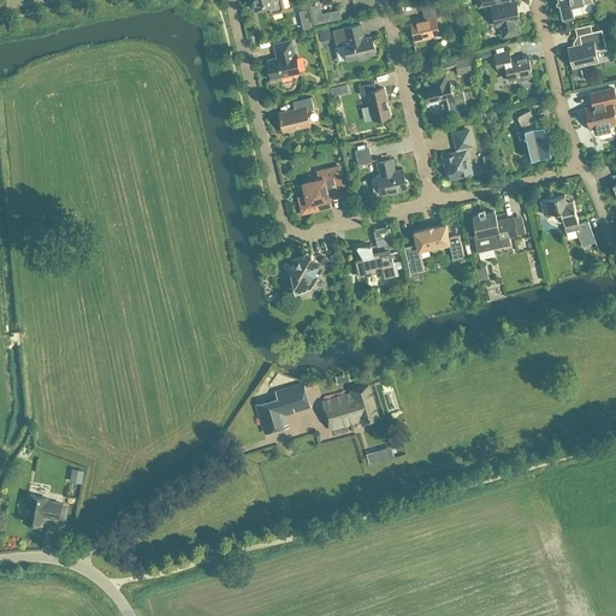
[(253,0),(255,9),(267,6),(268,11),(273,13),(283,11),(285,7),(283,0),(253,0)]
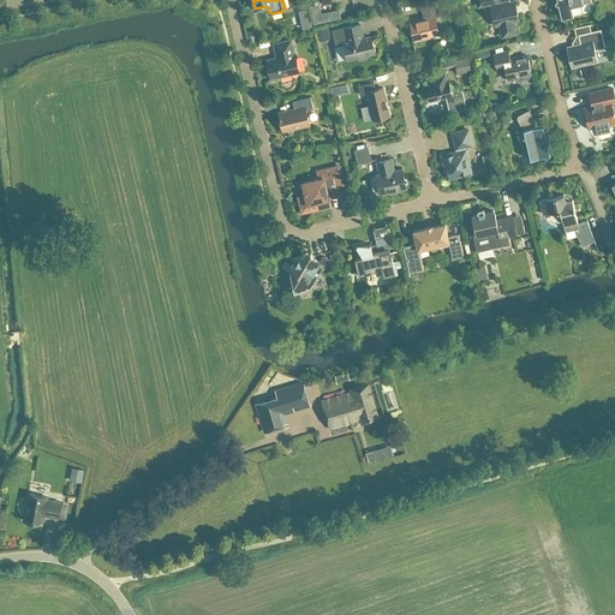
[(439,34),(434,17),(440,16),(436,0),(425,0),(421,1),(424,17),(411,21),(416,40),(429,37),(429,35),(439,34)]
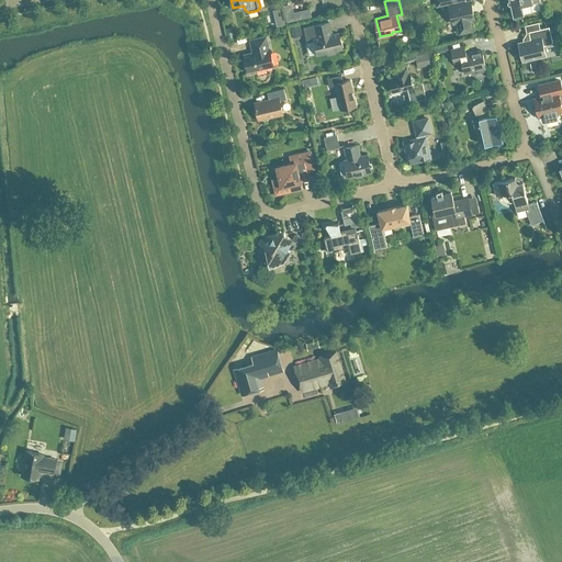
[(417,0),(406,0),(408,10),(419,8),(417,0)]
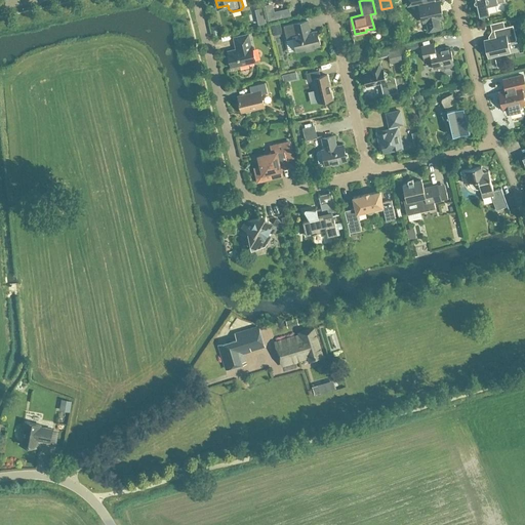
[(405,0),(408,8),(419,5),(423,22),(427,21),(430,31),(440,28),(438,17),(443,16),(439,1),(436,2),(435,0),(405,0)]
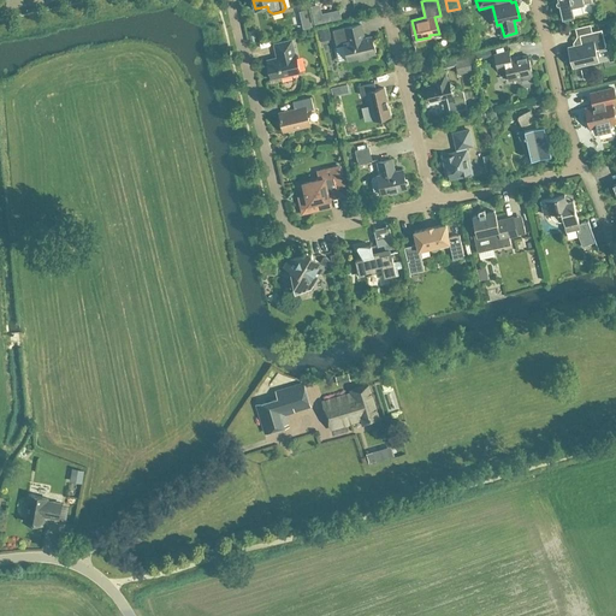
[(574,16),(573,6),(592,1),(591,0),(558,0),(563,18),(574,16)]
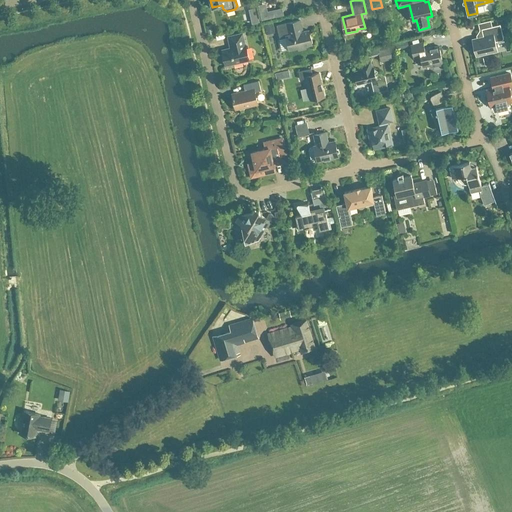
[(282,7),(267,10),(269,18),(284,15),(282,7)]
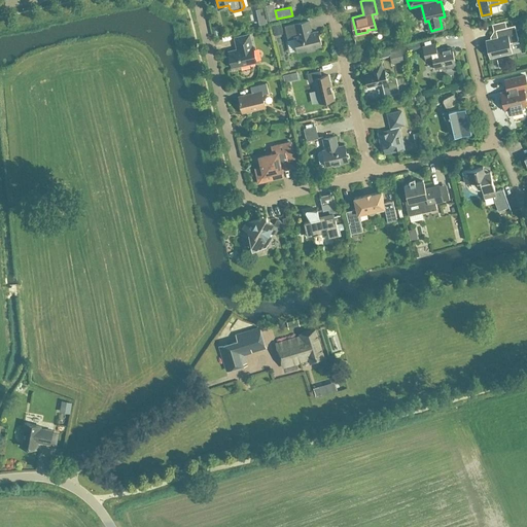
[(321,44),(318,31),(312,32),(309,20),(284,26),(288,39),(294,38),(297,50),(307,48),(308,50),(315,49),(314,46),(321,44)]
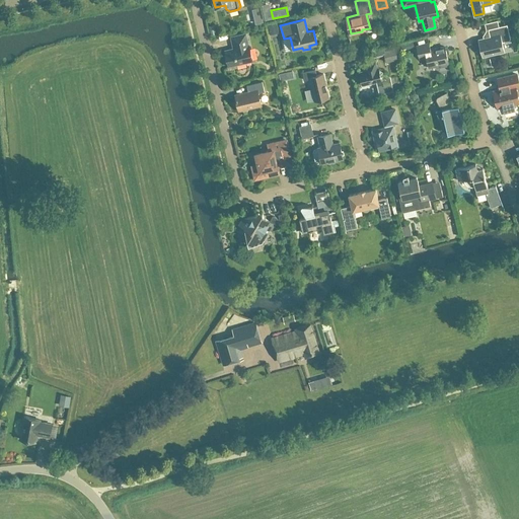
[(279,32),(277,22),(268,24),(270,34),(279,32)]
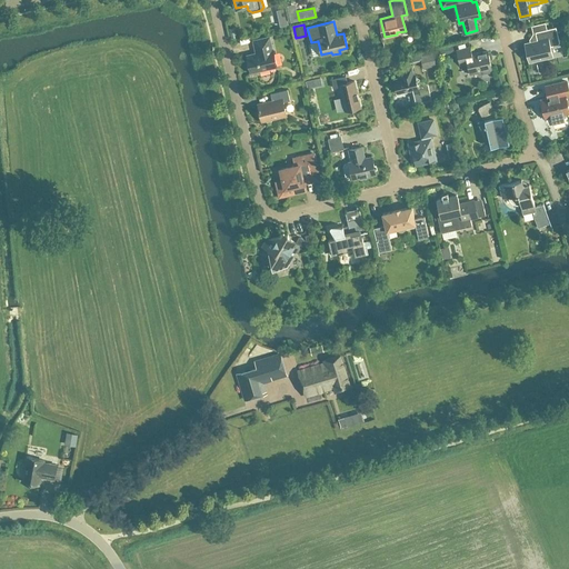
[(558,45),(560,42),(556,27),(536,31),(537,38),(531,39),(532,42),(526,43),(531,68),(532,67),(531,61),(549,57),(551,52),(549,47),(558,45)]
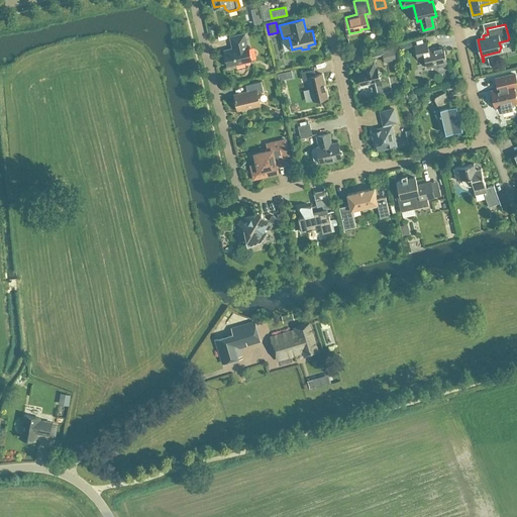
[(251,61),(248,44),(247,44),(244,33),(230,36),(233,47),(224,50),(228,66),(251,61)]
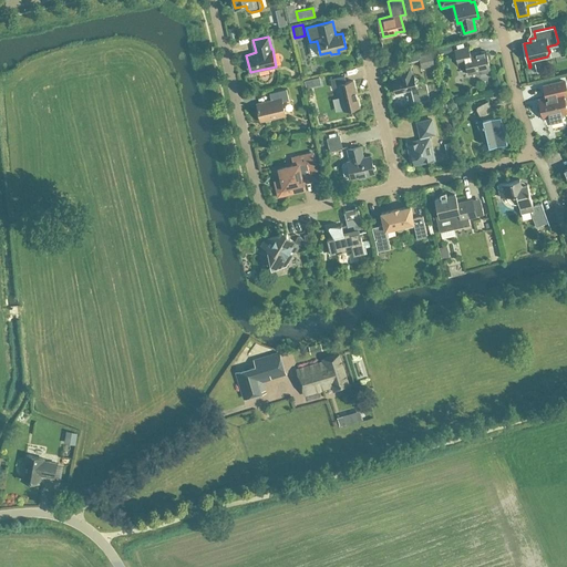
[(491,71),(486,51),(470,54),(468,47),(455,50),(459,63),(466,62),(468,73),(470,73),(468,72),(477,70),(478,74),(491,71)]
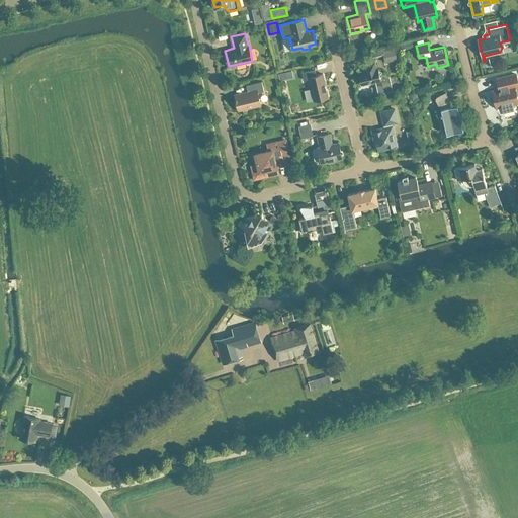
[(398,59),(395,48),(382,51),(385,62),(398,59)]
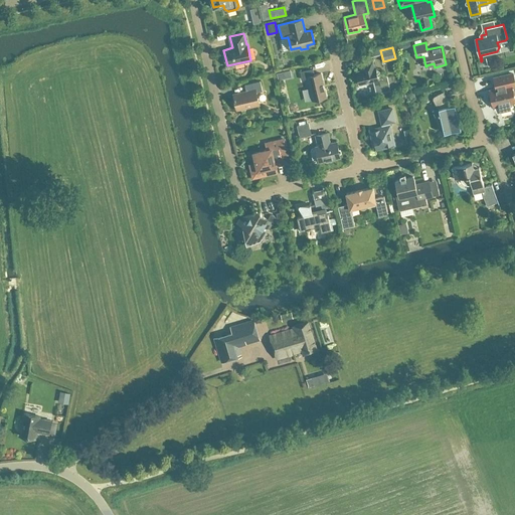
[(390,91),(387,76),(376,70),(375,67),(374,67),(372,60),(361,63),(363,70),(356,71),(359,84),(373,80),(376,94),(390,91)]
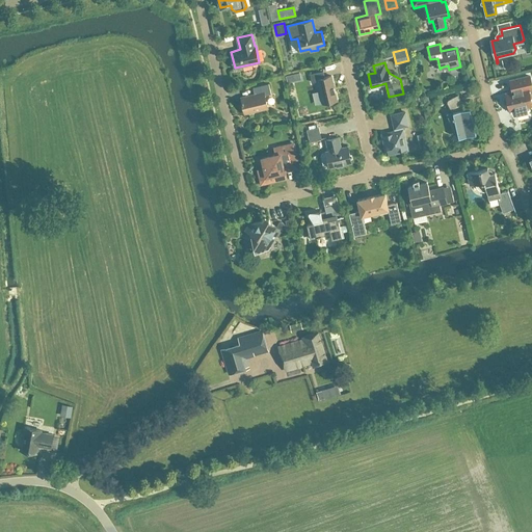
[(337,100),(331,75),(324,77),(323,71),(311,74),(313,82),(318,81),(323,103),(337,100)]
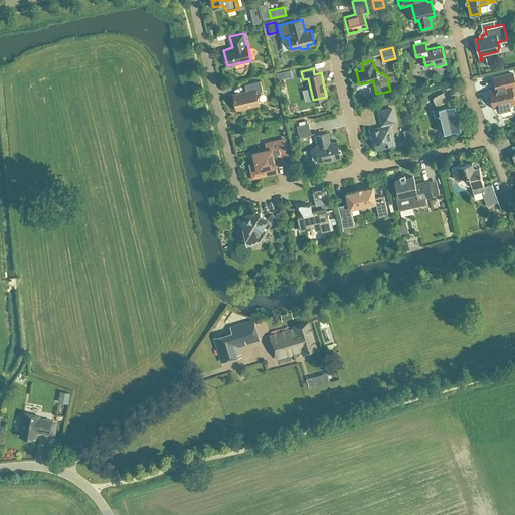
[(510,103),(514,101),(514,99),(514,96),(514,95),(514,80),(513,72),(493,76),(496,89),(490,91),(493,107),(499,106),(500,111),(511,109),(510,103)]
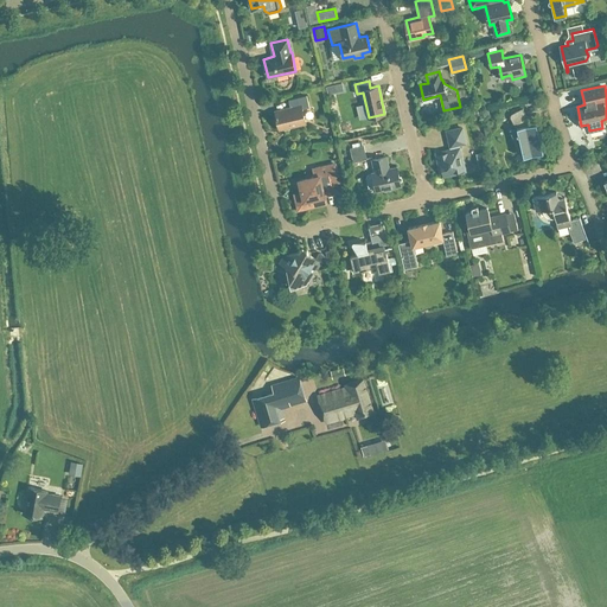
[(305,123),(302,109),(310,107),(307,95),(288,100),(291,108),(275,112),(280,129),(305,123)]
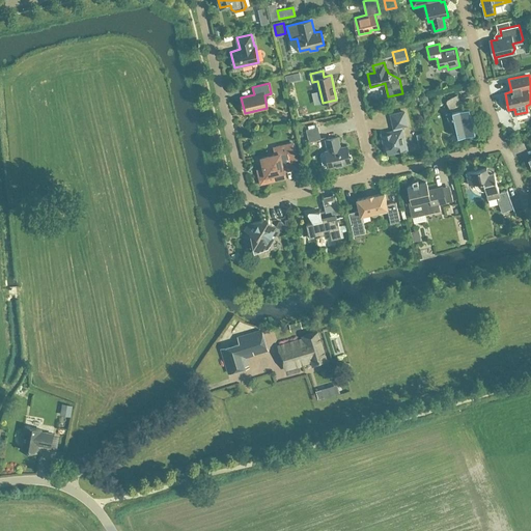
[(475,133),(469,108),(465,109),(457,94),(450,98),(449,99),(448,100),(448,101),(447,102),(447,103),(447,104),(448,105),(448,106),(451,112),(445,113),(455,132),(457,132),(458,137),(466,135),(475,133)]
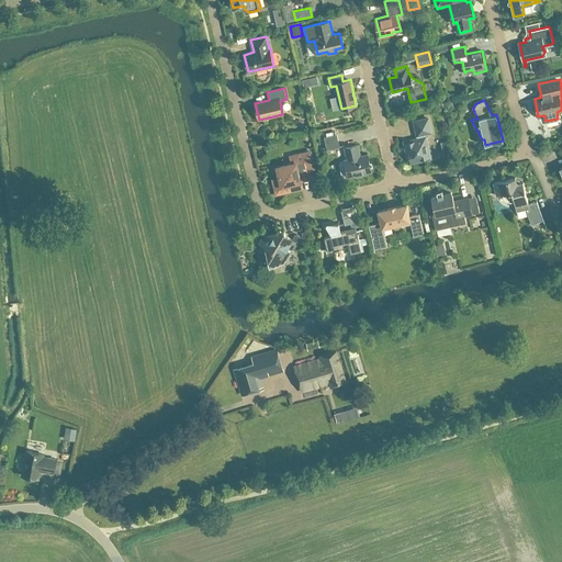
[(430,158),(425,134),(431,132),(428,117),(414,121),(418,138),(404,142),(409,163),(430,158)]
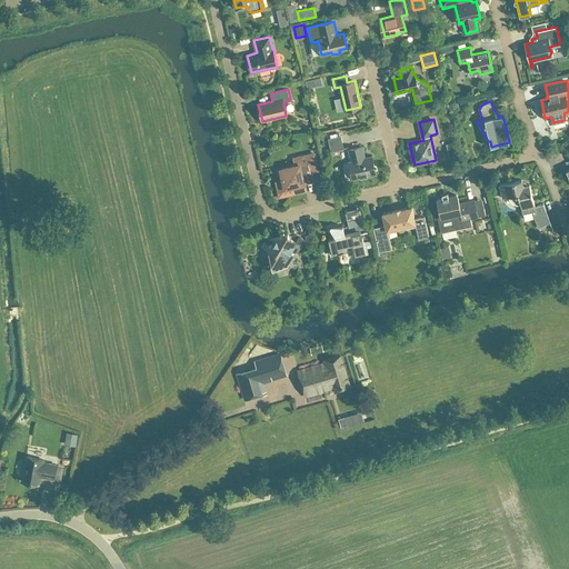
[(343,149),(341,136),(328,139),(331,151),(343,149)]
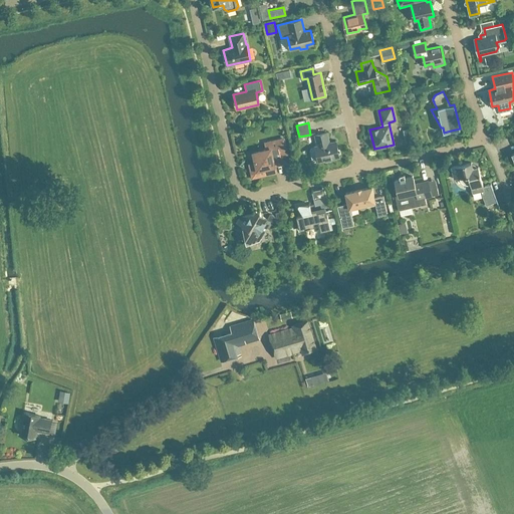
[(339,157),(336,142),(329,143),(327,133),(315,136),(317,146),(312,147),(310,151),(312,161),(315,163),(339,157)]
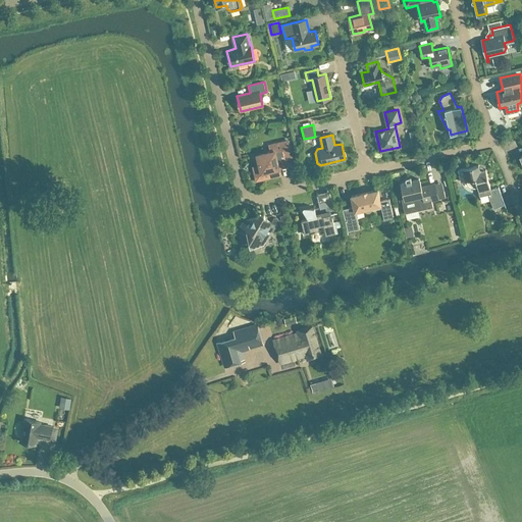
[(289,139),(268,144),(270,152),(257,155),(260,166),(254,168),(257,179),(280,174),(278,169),(295,165),(289,139)]
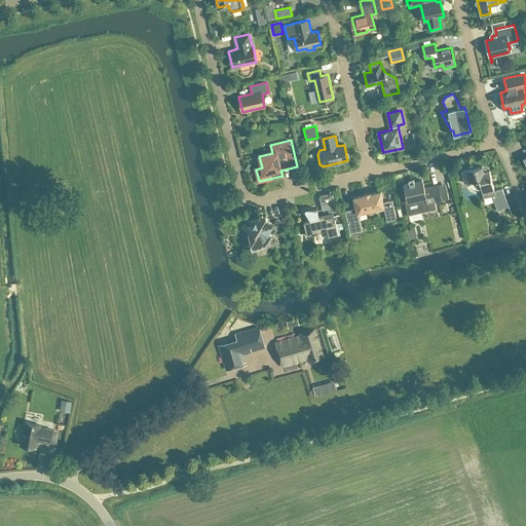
[(494,191),(490,171),(485,172),(483,171),(482,166),(461,171),(464,183),(471,182),(471,183),(472,184),(473,186),(474,187),(475,188),(476,188),(478,188),(479,189),(480,188),(481,188),(483,198),(492,195),(493,198),(497,210),(509,205),(502,189),(494,191)]
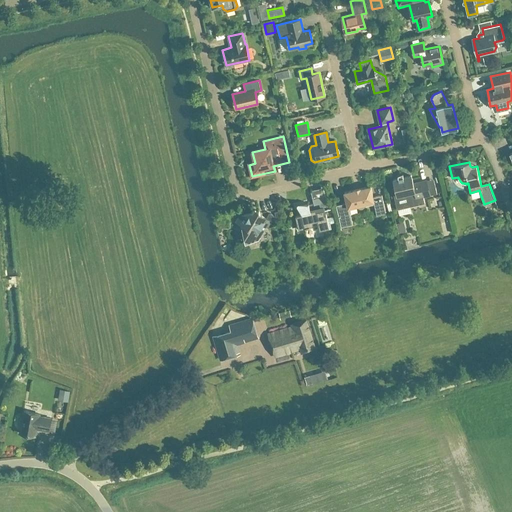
[(437,193),(435,187),(429,189),(427,180),(413,183),(411,175),(393,179),(395,187),(392,188),(394,196),(389,197),(391,207),(396,206),(395,203),(410,200),(411,205),(424,202),(423,196),(437,193)]
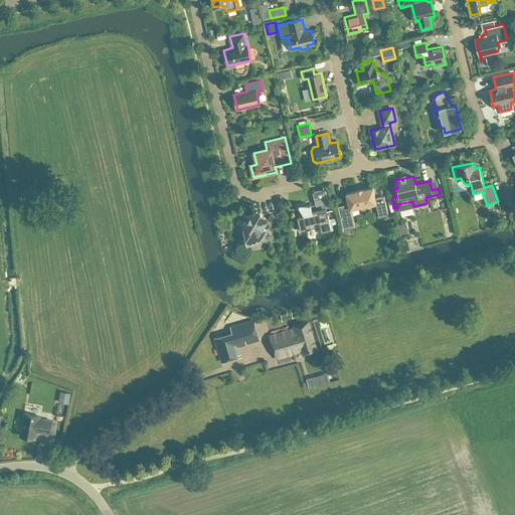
[(366,208),(366,207),(366,206),(366,205),(376,203),(379,216),(388,214),(384,196),(375,198),(372,187),(346,193),(349,203),(338,206),(343,227),(355,225),(351,208),(360,206),(360,207),(360,208),(361,208),(361,209),(362,209),(362,210),(363,210),(364,210),(365,209),(366,208)]
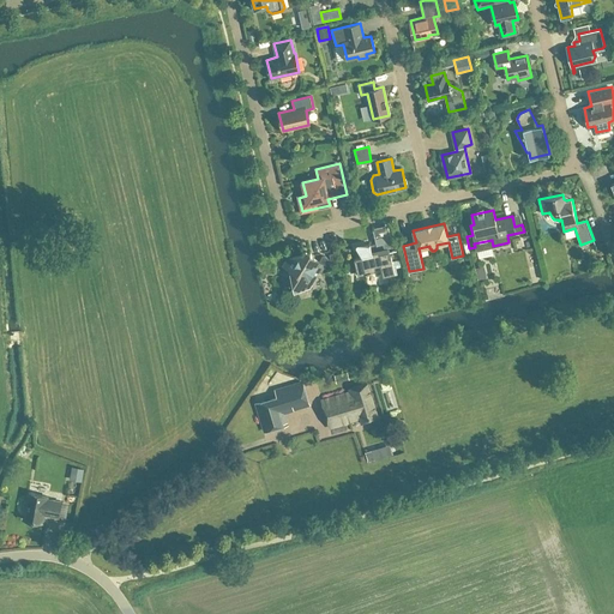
[(395,272),(391,257),(390,257),(389,251),(393,250),(390,234),(374,238),(375,242),(371,244),(359,244),(357,244),(356,245),(356,246),(356,247),(362,257),(354,258),(356,269),(357,269),(359,274),(366,271),(366,274),(372,271),(381,269),(384,275),(395,272)]
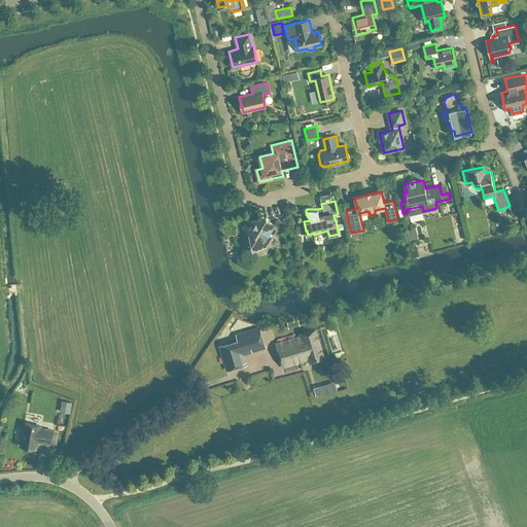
[(247,221),(243,227),(249,232),(253,249),(266,246),(268,243),(277,229),(281,232),(283,227),(282,226),(281,224),(282,222),(277,219),(274,224),(268,220),(267,217),(247,221)]
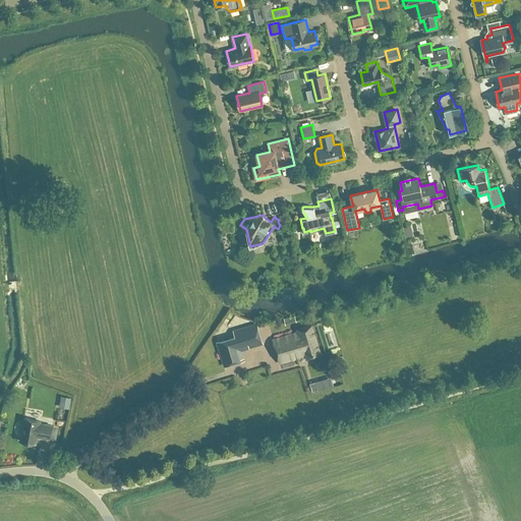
[(256,322),(232,330),(234,336),(216,341),(223,367),(245,360),(242,350),(264,344),(256,322)]
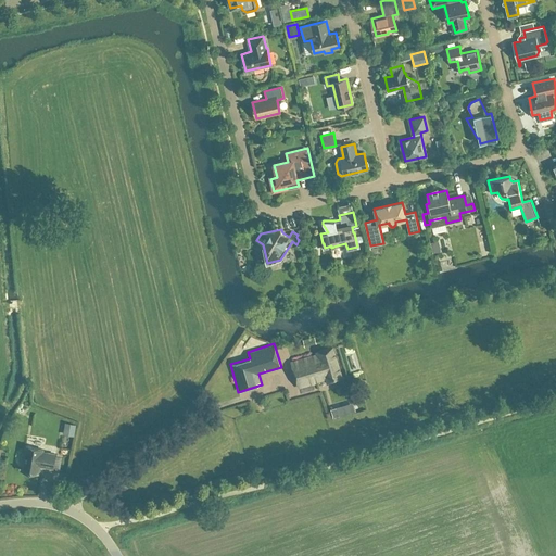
[(341,378),(331,345),(315,350),(316,353),(290,362),(299,387),(327,378),(328,382),(341,378)]
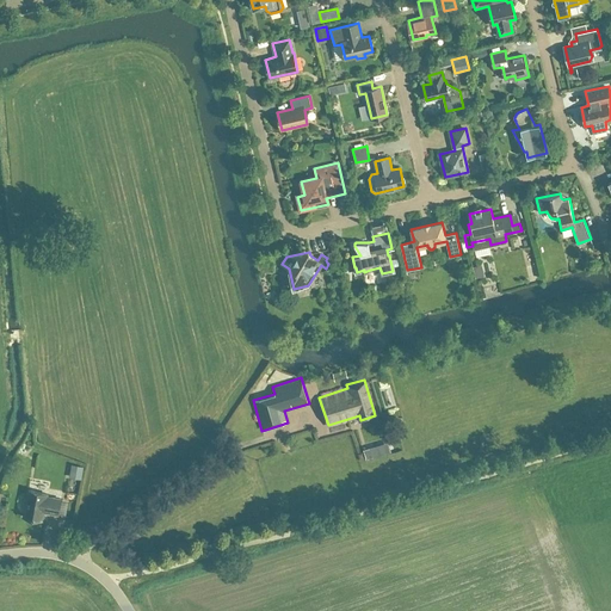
[(389,442),(364,449),(366,460),(392,452),(389,442)]
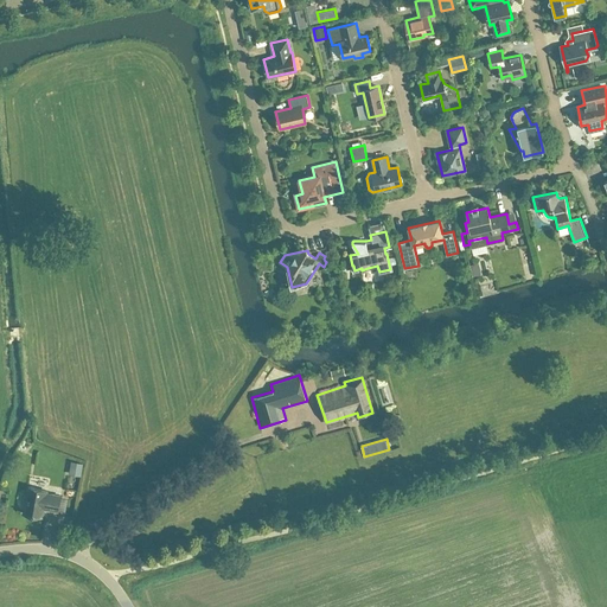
[(81,477),(83,462),(71,460),(69,474),(81,477)]
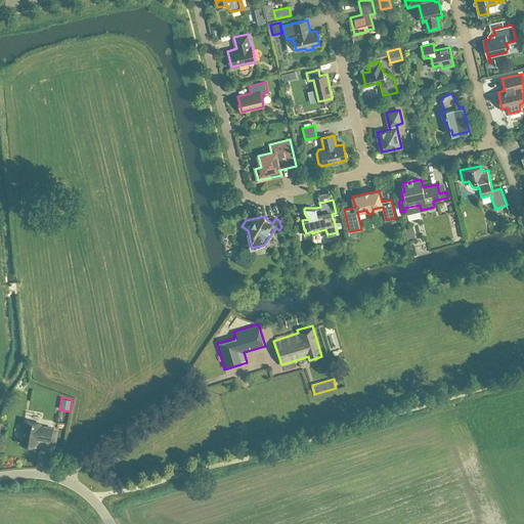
[(50,441),(52,428),(40,426),(41,424),(24,421),(23,428),(20,429),(19,434),(22,435),(19,443),(37,446),(38,438),(42,438),(42,439),(50,441)]
